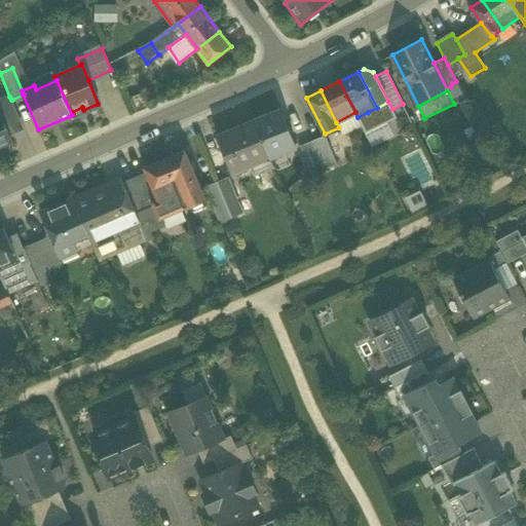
[(0,100),(0,114),(10,137),(26,130),(12,100),(11,100),(9,97),(0,100)]
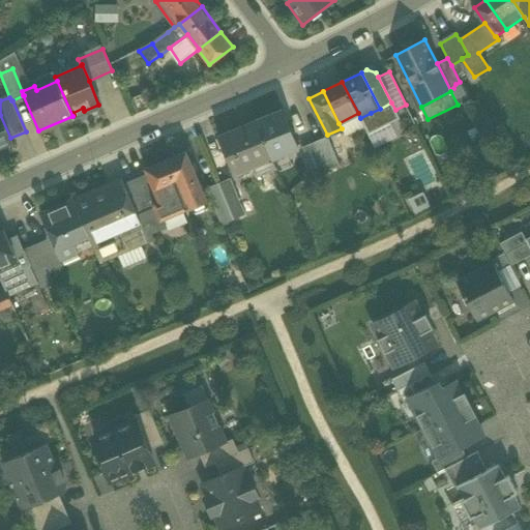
[(395,110),(391,102),(380,109),(371,113),(379,128),(389,122),(399,118),(395,110)]
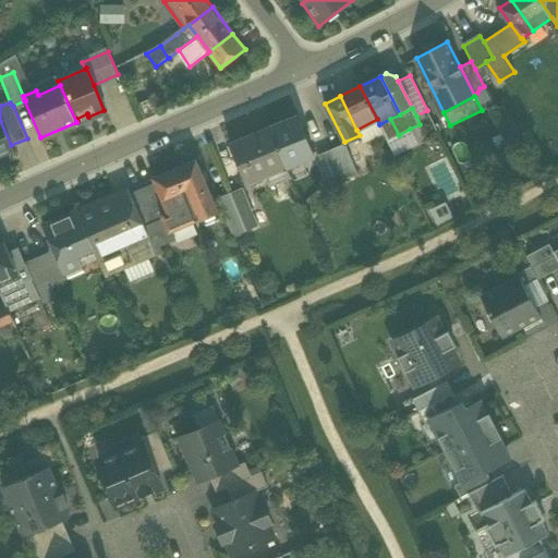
[(299,118),(271,129),(287,166),(288,165),(314,155),(299,118)]
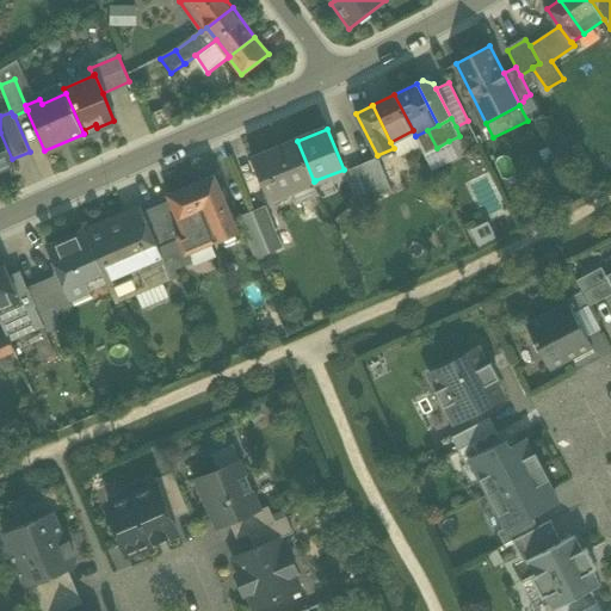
[(390,142),(394,148),(399,156),(420,146),(415,136),(413,130),(390,142)]
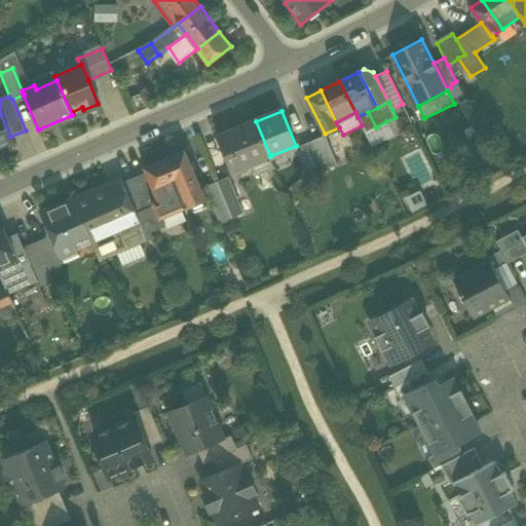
[(368,112),(358,117),(362,125),(366,133),(376,127),(368,112)]
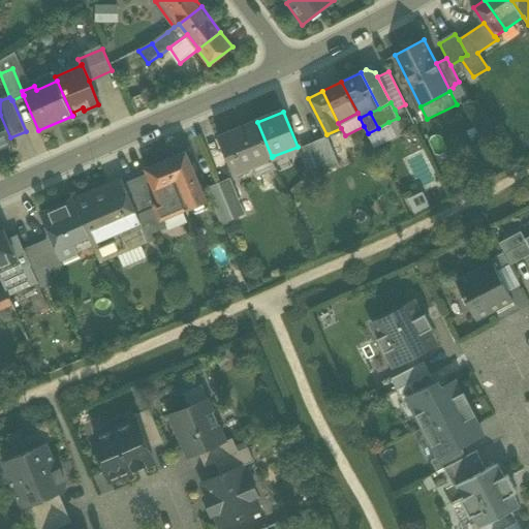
[(0,146),(11,142),(10,137),(0,115),(0,146)]
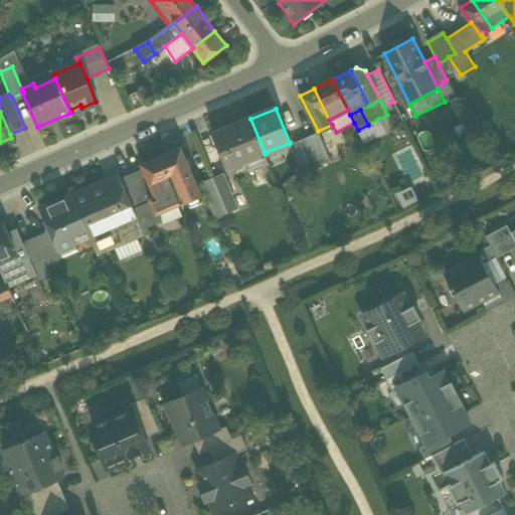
[(270,162),(266,152),(265,153),(250,119),(212,134),(226,169),(245,161),(249,171),(270,162)]
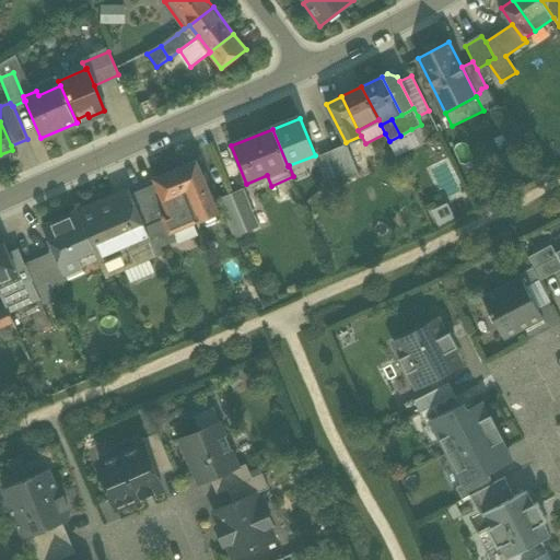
[(400,136),(389,141),(397,156),(419,144),(411,129),(400,136)]
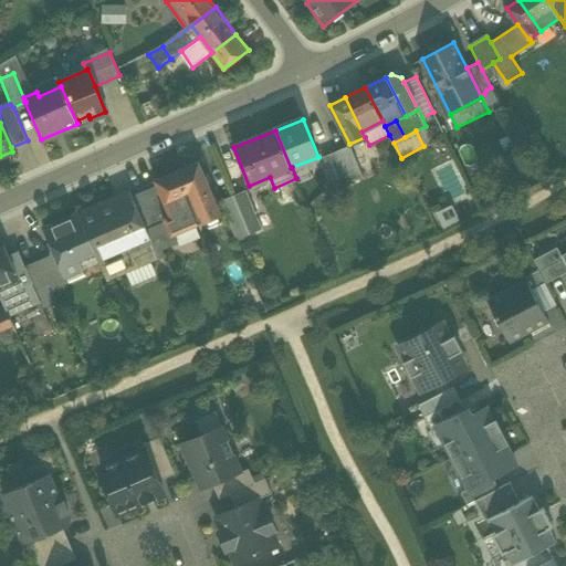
[(349,148),(336,155),(344,175),(347,181),(362,176),(349,148)]
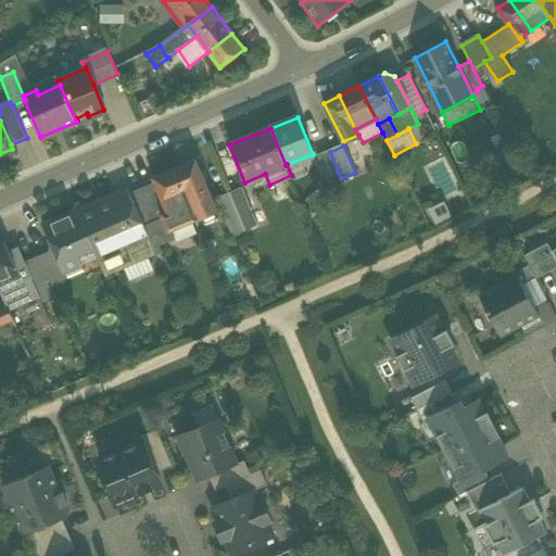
[(328,180),(338,172),(330,152),(318,156),(328,180)]
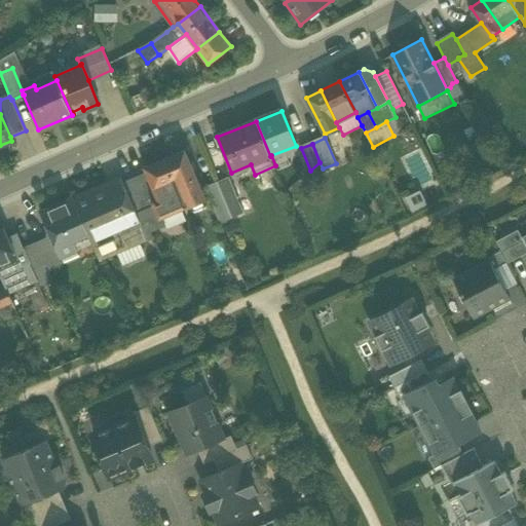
[(184,150),(164,159),(185,208),(205,199),(184,150)]
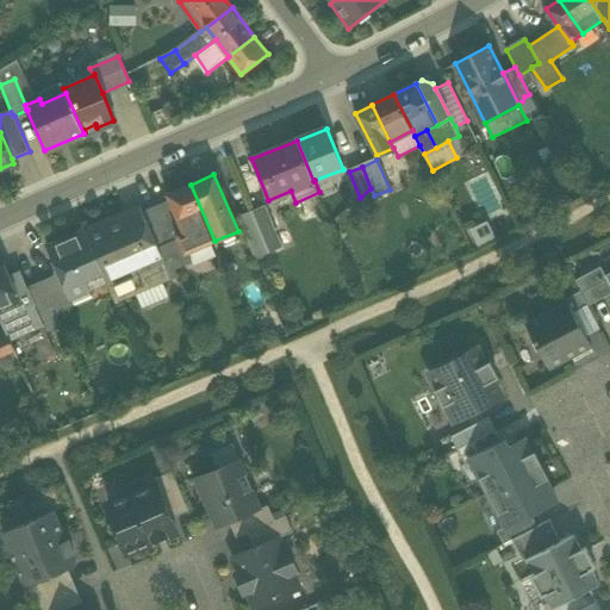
[(167,194),(170,201),(184,234),(176,236),(178,238),(185,254),(215,241),(191,185),(191,184),(167,194)]
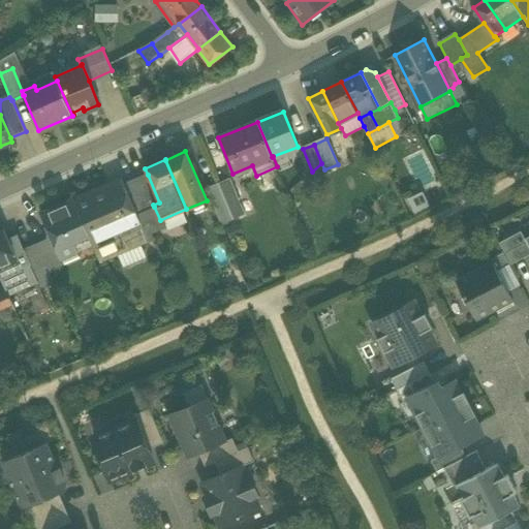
[(152,207),(154,207),(153,205),(159,203),(148,175),(139,179),(152,207)]
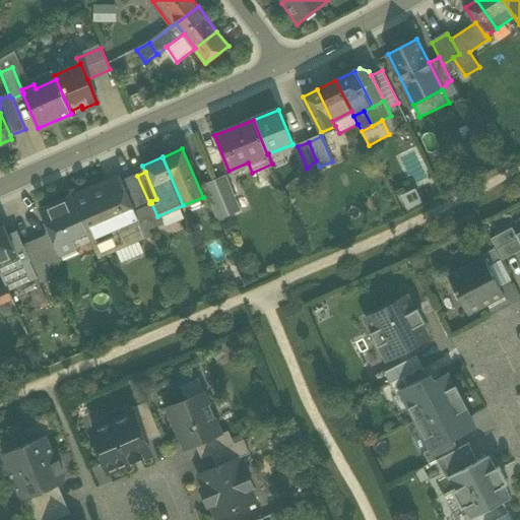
[(88,232),(92,242),(132,224),(137,222),(139,221),(134,210),(132,204),(122,182),(119,175),(106,180),(107,182),(72,196),(88,232)]
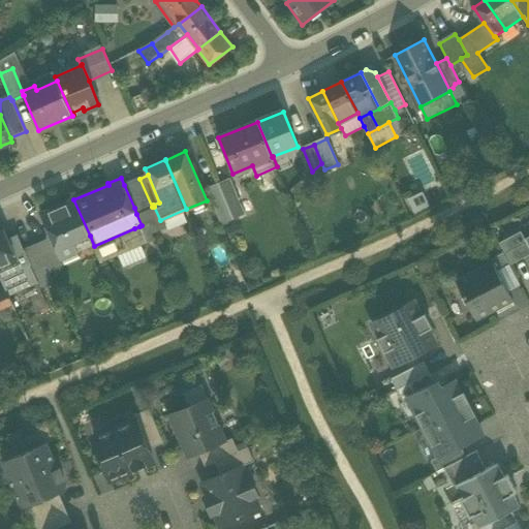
[(230,178),(218,183),(232,219),(245,214),(230,178)]
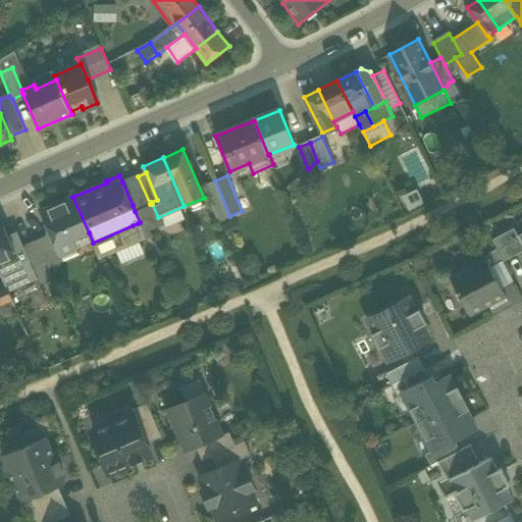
[(133,205),(135,211),(150,204),(138,176),(128,180),(138,202),(133,205)]
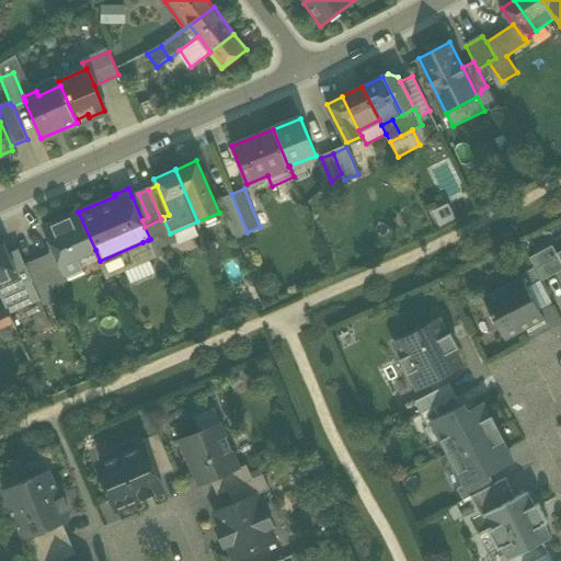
[(138,194),(132,196),(142,220),(148,217),(138,194)]
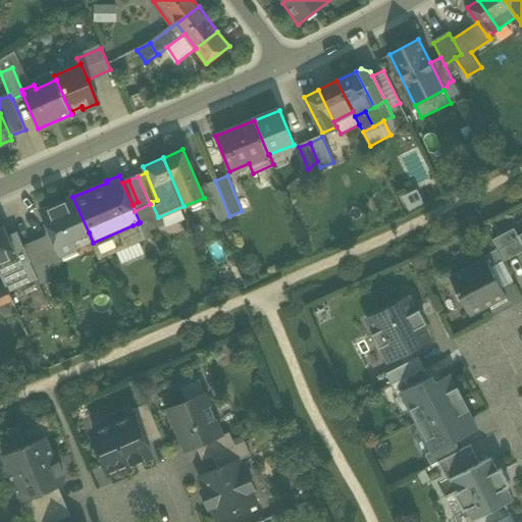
[(218,221),(229,216),(215,180),(203,186),(218,221)]
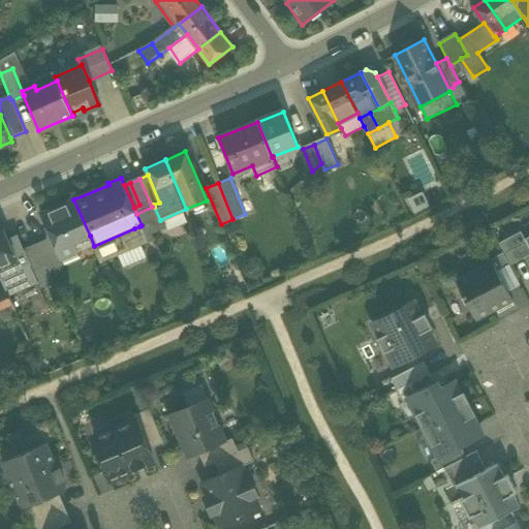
[(73,243),(90,236),(73,199),(73,200),(72,199),(40,214),(52,239),(57,250),(73,243)]
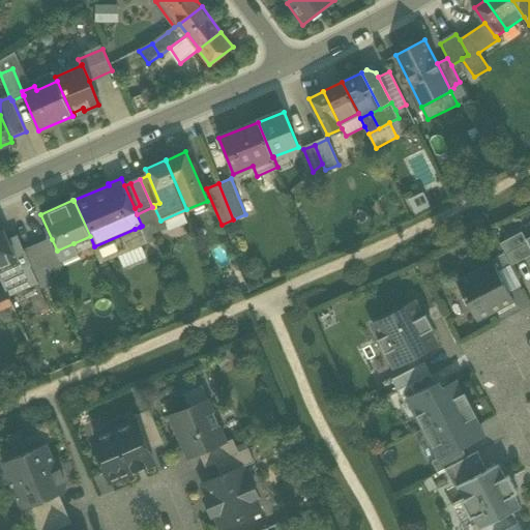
[(152,207),(137,214),(142,226),(140,227),(143,234),(164,226),(160,221),(154,207),(152,207)]
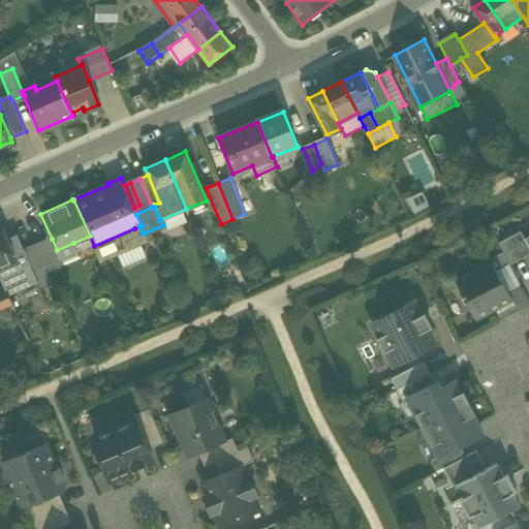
[(139,226),(134,228),(141,243),(147,241),(143,234),(139,226)]
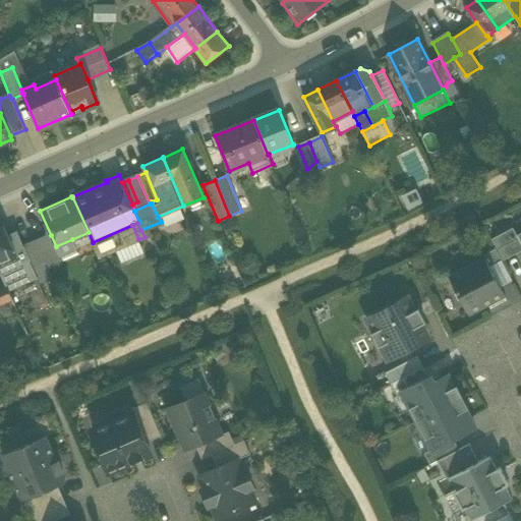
[(99,256),(138,239),(132,225),(93,242),(99,256)]
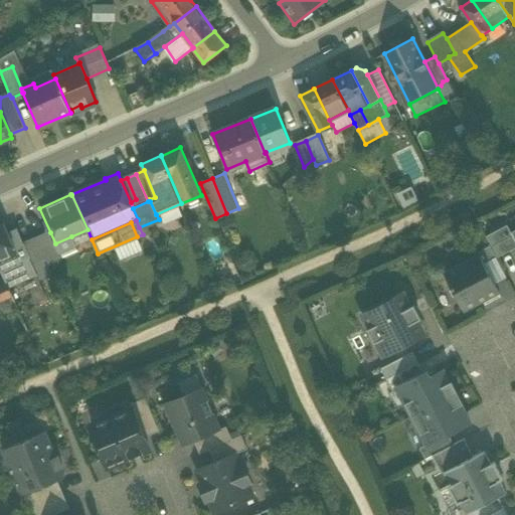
[(3,224),(0,225),(0,269),(6,283),(8,288),(37,275),(32,265),(31,266),(28,258),(30,258),(24,243),(23,244),(18,231),(8,235),(3,224)]
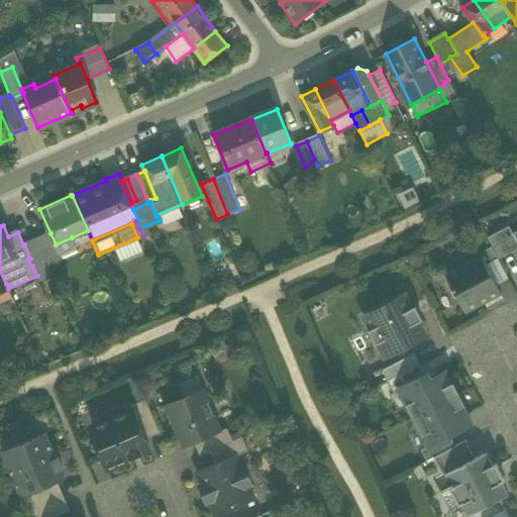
[(488,237),(492,246),(499,259),(516,248),(516,241),(513,233),(509,226),(488,237)]
